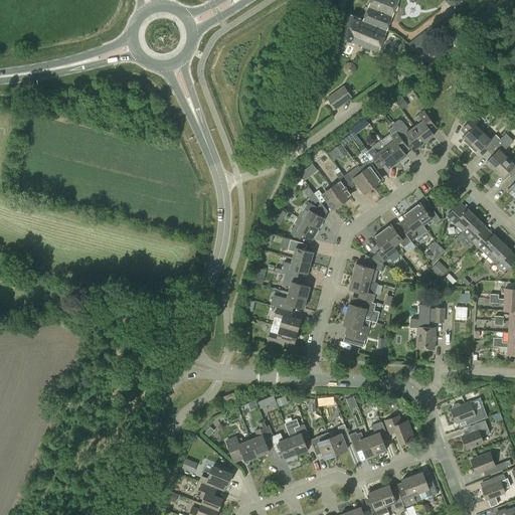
[(347,0),(342,0),(339,8),(344,10),(347,0)]
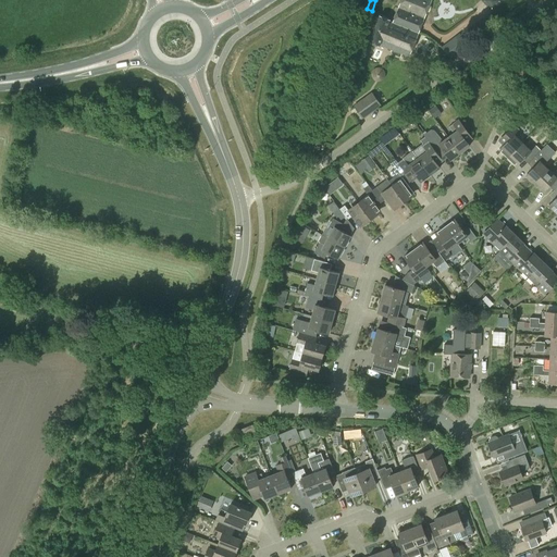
[(393,24),(418,34),(431,0),(401,0),(393,24)]
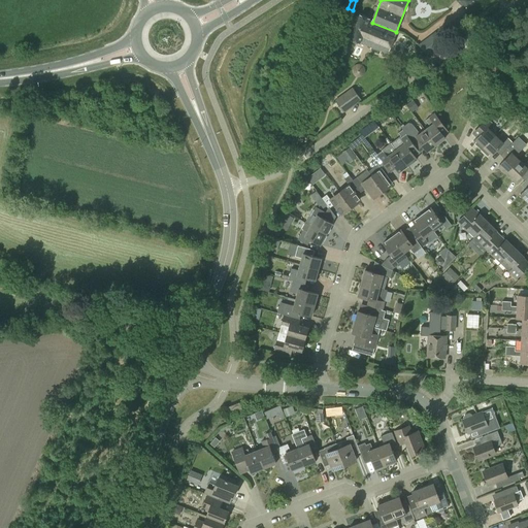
[(372,23),(368,21),(369,19),(360,14),(350,39),(360,43),(360,42),(388,53),(396,32),(372,23)]
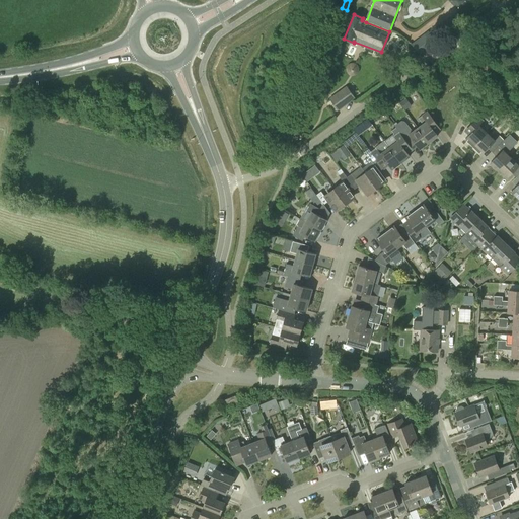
[(420,56),(441,40),(432,27),(411,45),(420,56)]
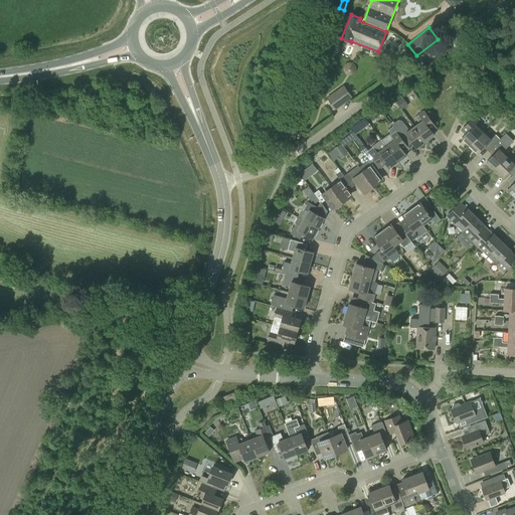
[(335,109),(351,97),(344,86),(327,98),(335,109)]
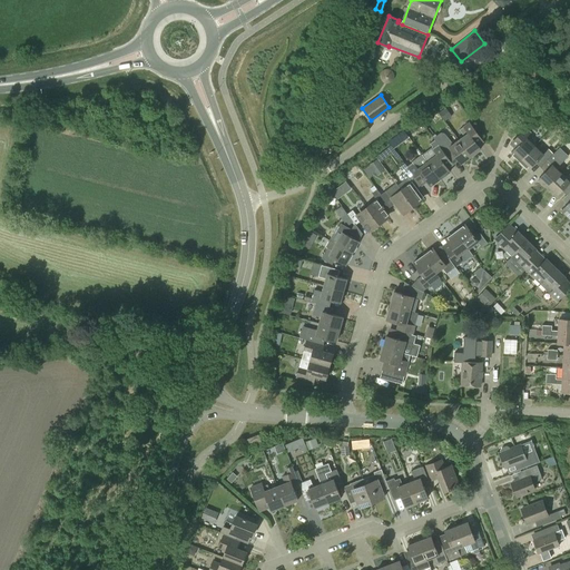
[(478,145),(483,140),(469,121),(463,126),(463,127),(460,129),(464,136),(459,139),(471,156),(481,149),(478,145)]
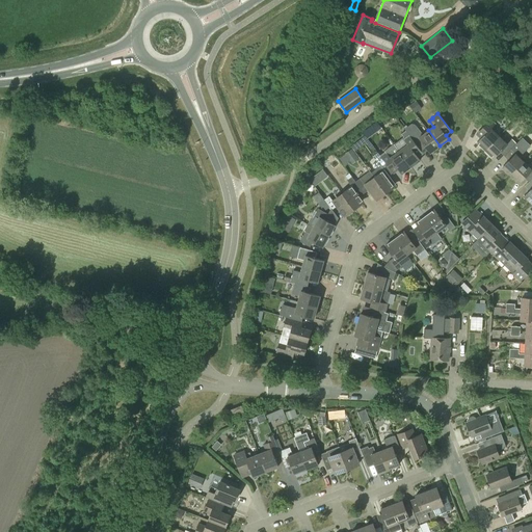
[(485,151),(499,136),(490,128),(496,124),(490,118),(482,127),(487,132),(477,142),(485,151)]
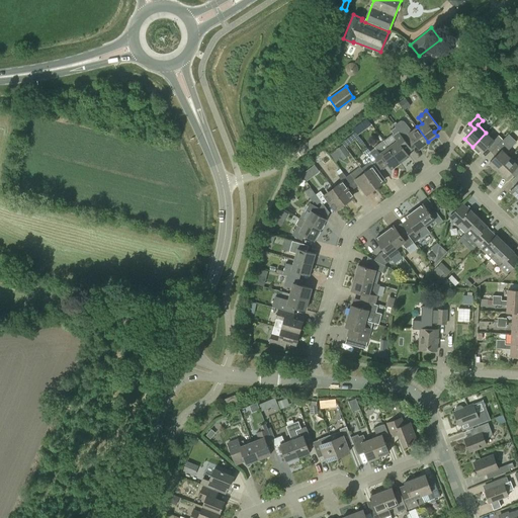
[(365,127),(370,123),(366,118),(361,122),(365,127)]
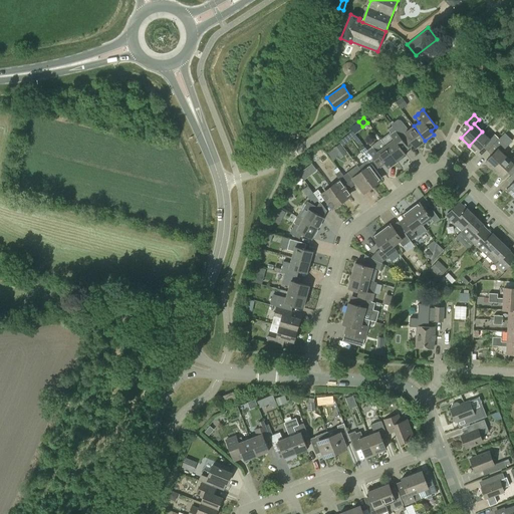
[(425,141),(414,125),(409,130),(402,121),(401,119),(397,119),(391,124),(392,126),(393,126),(403,140),(404,141),(408,138),(416,148),(425,141)]
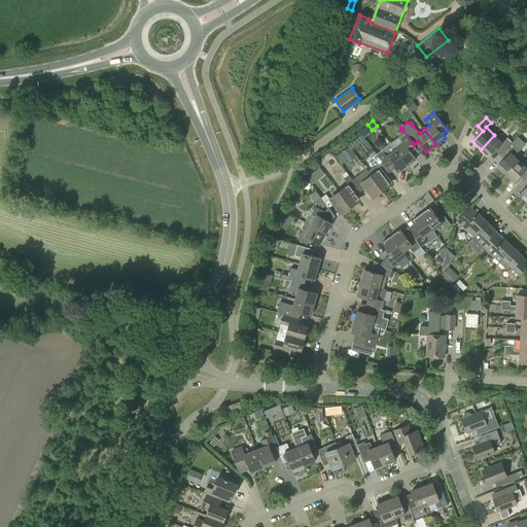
[(414,155),(419,151),(414,144),(413,143),(402,130),(401,130),(397,133),(400,137),(399,138),(403,143),(395,149),(408,166),(416,159),(414,155)]
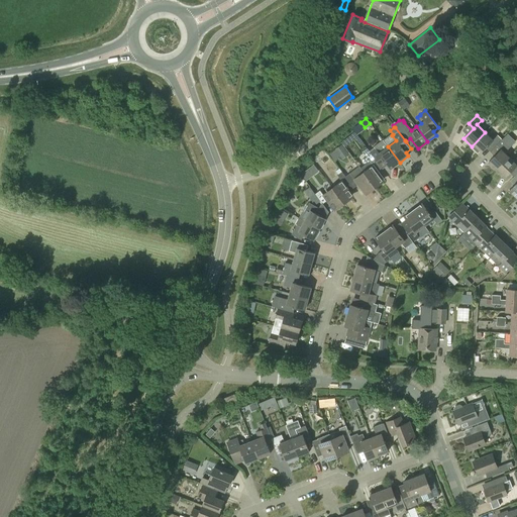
[(497,144),(502,140),(501,140),(502,139),(497,135),(493,139),(485,132),(472,146),(480,153),(489,143),(494,148),(497,144)]
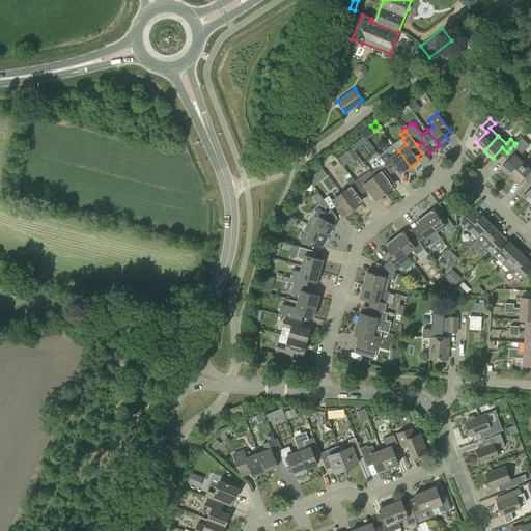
[(510,157),(501,167),(509,174),(523,161),(518,157),(523,151),(529,145),(522,137),(515,143),(514,144),(515,144),(510,148),(507,152),(506,152),(510,157)]
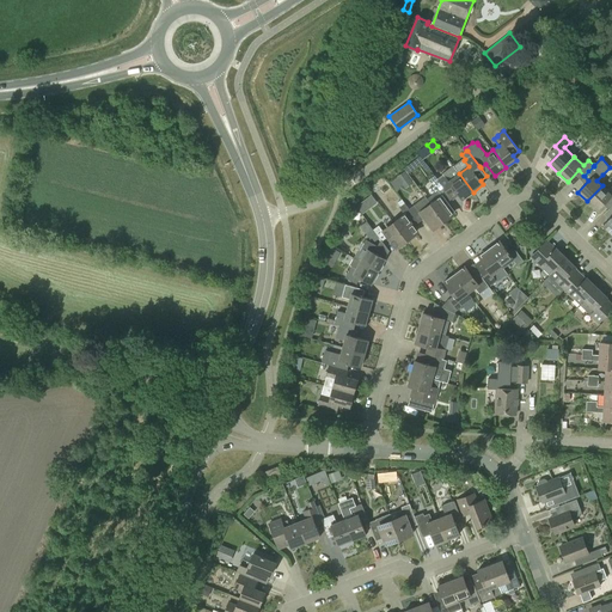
[(450,196),(452,199),(457,195),(461,201),(473,193),(459,173),(453,166),(442,173),(442,175),(438,178),(446,191),(450,196)]
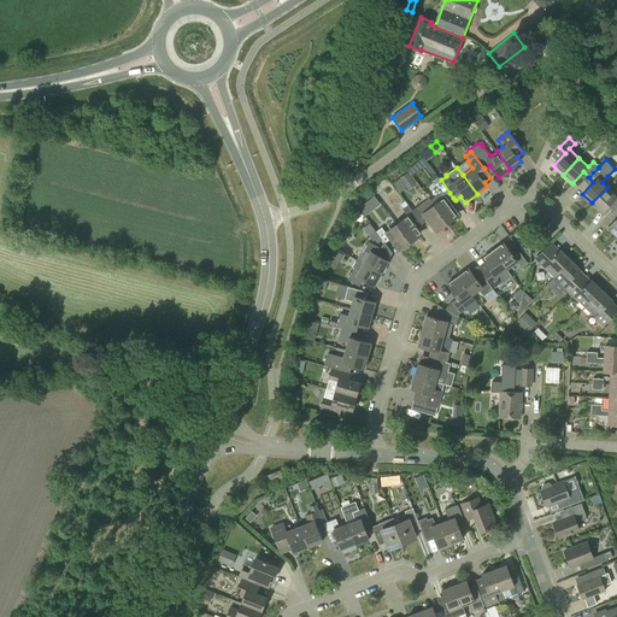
[(394,183),(400,193),(401,192),(405,184),(409,189),(417,184),(409,172),(394,183)]
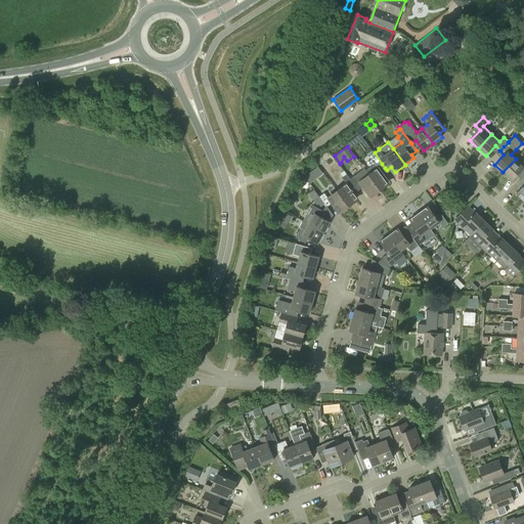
[(382,164),(375,153),(369,157),(372,159),(366,162),(373,171),(368,175),(379,188),(388,181),(381,171),(385,168),(382,164)]
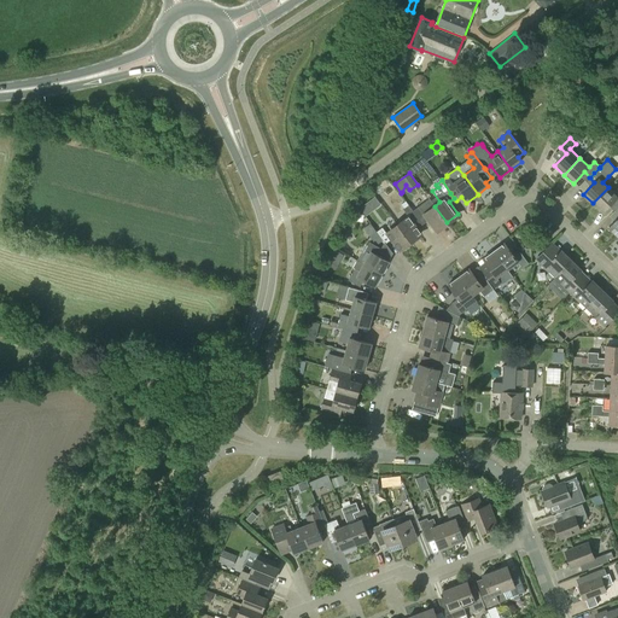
[(617,205),(617,187),(613,193),(608,187),(593,203),(602,213),(613,202),(617,205)]
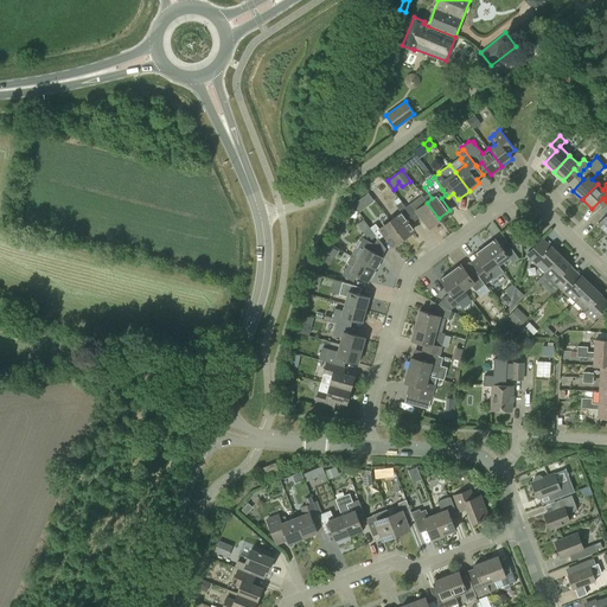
[(369,193),(360,198),(366,206),(374,200),(369,193)]
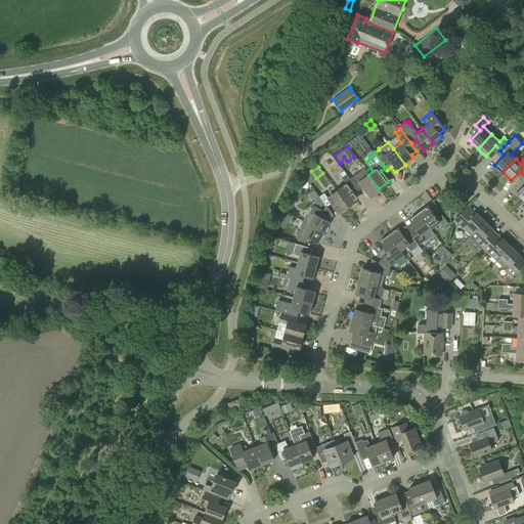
[(354,184),(353,184),(358,190),(362,186),(370,198),(381,189),(379,188),(368,175),(363,169),(354,176),(350,179),(354,184)]
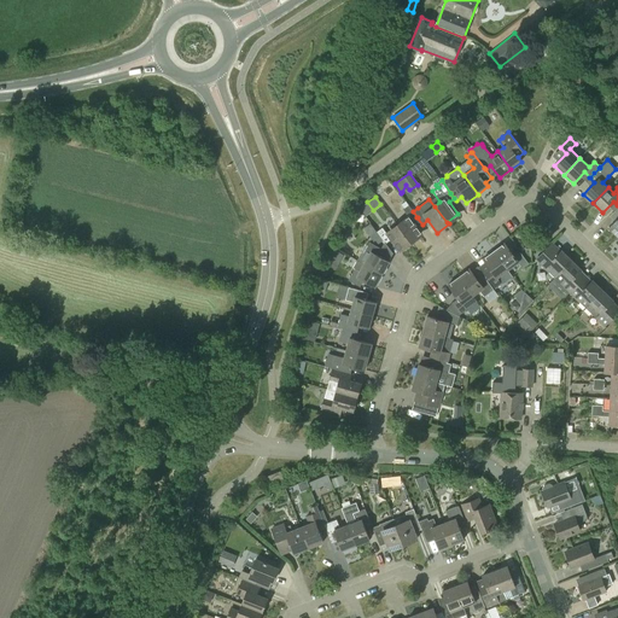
[(418,217),(413,211),(408,205),(403,209),(409,216),(397,225),(398,227),(409,240),(420,232),(412,220),(417,216),(417,217),(418,217)]
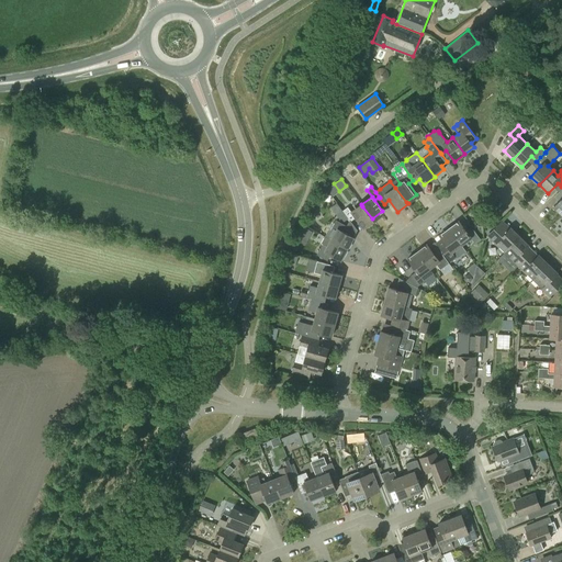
[(344,222),(348,218),(337,203),(330,208),(339,220),(341,218),(344,222)]
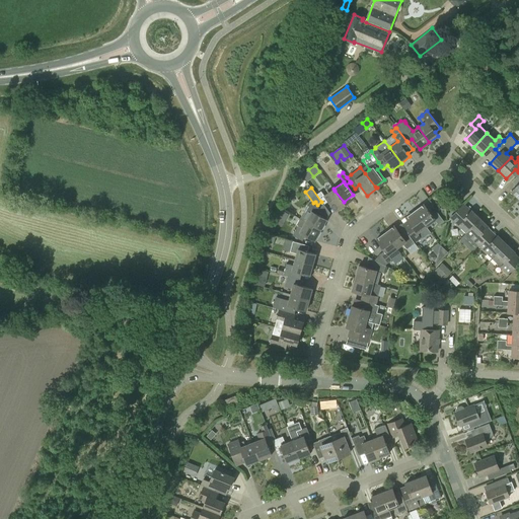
[(346,204),(344,202),(335,191),(325,197),(321,191),(316,195),(323,205),(328,201),(336,211),(346,204)]
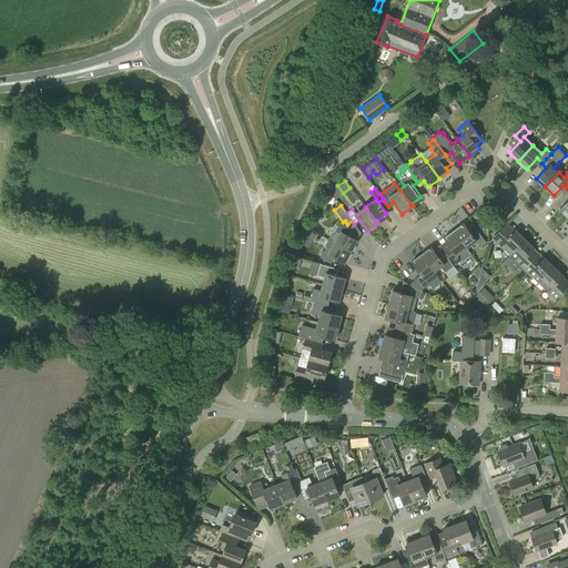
[(327,239),(351,252),(357,241),(346,234),(350,229),(338,223),(333,233),(332,232),(327,239)]
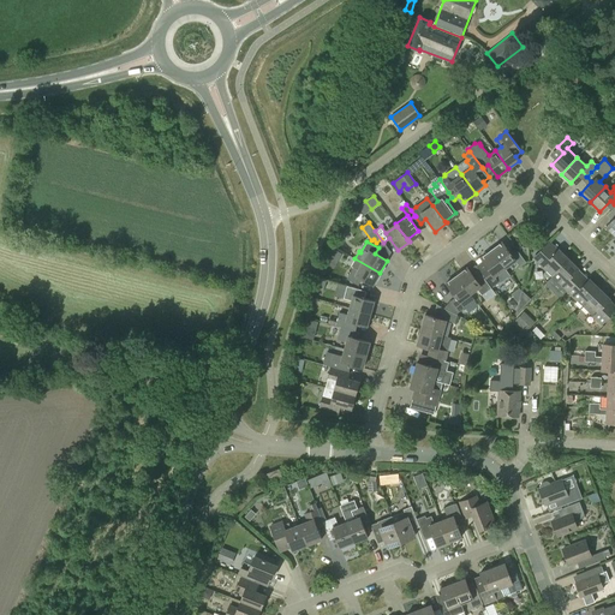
[(491,250),(506,268),(515,261),(520,267),(526,262),(518,251),(512,255),(502,242),(491,250)]
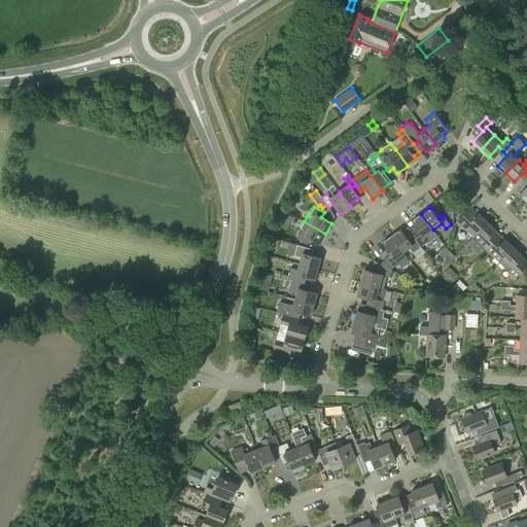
[(478,214),(470,207),(456,221),(468,233),(472,237),(477,233),(487,222),(487,221),(479,213),(478,214)]
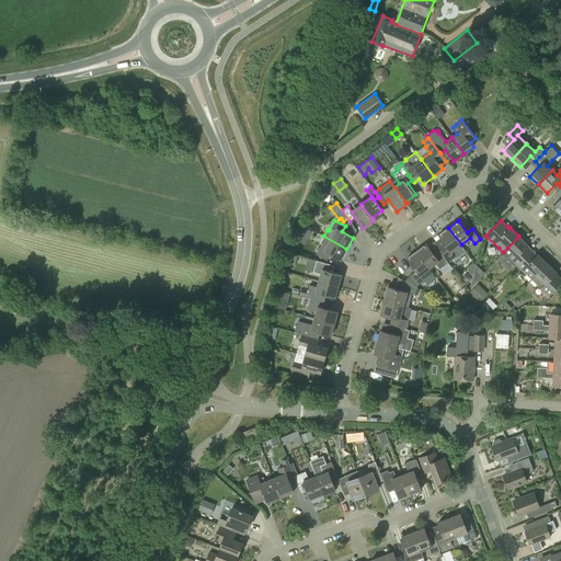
[(441,238),(435,242),(449,262),(456,256),(459,254),(456,249),(461,244),(448,228),(438,235),(441,238)]
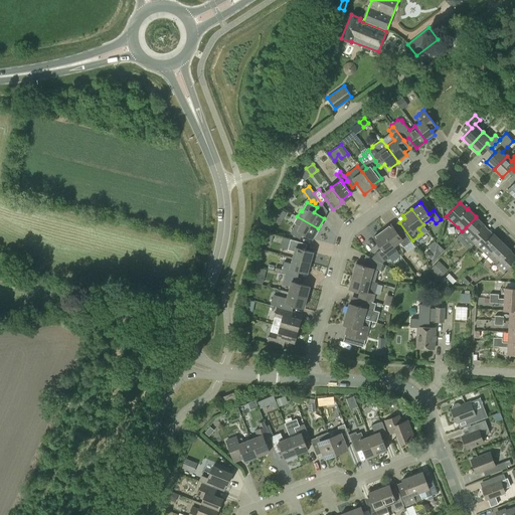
[(313,238),(318,228),(297,216),(294,223),(296,223),(290,233),(300,238),(303,233),(313,238)]
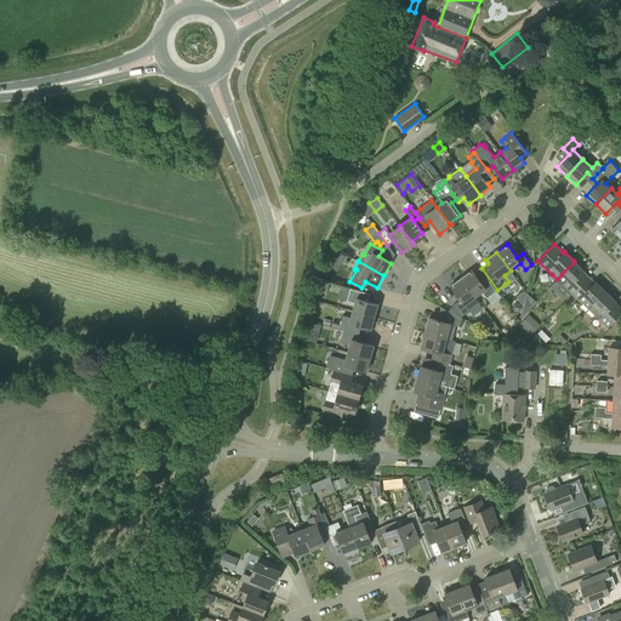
[(562,274),(557,279),(573,295),(584,284),(590,278),(584,272),(585,271),(574,261),(574,262),(562,274)]
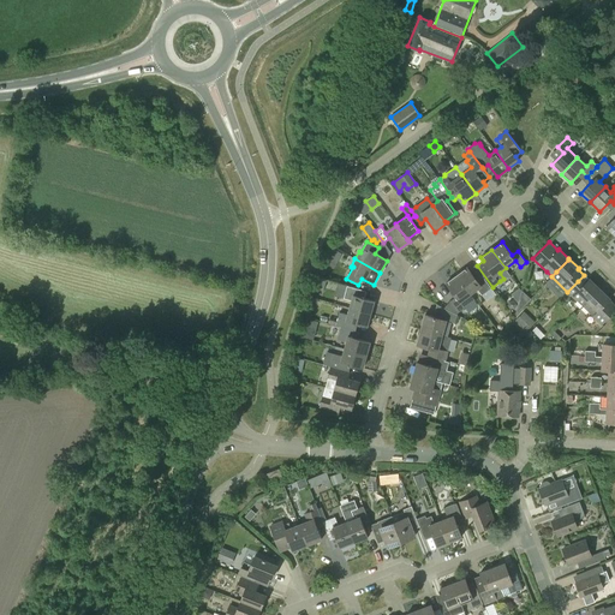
[(457,275),(471,294),(477,290),(482,296),(491,288),(483,276),(477,281),(467,267),(457,275)]
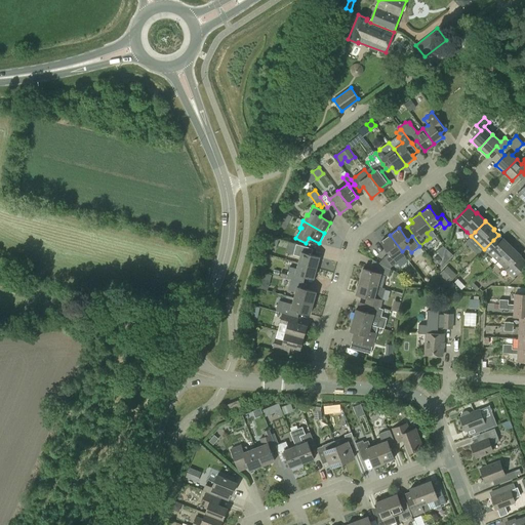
[(393,257),(402,251),(390,235),(380,242),(389,253),(384,257),(391,267),(396,263),(393,257)]
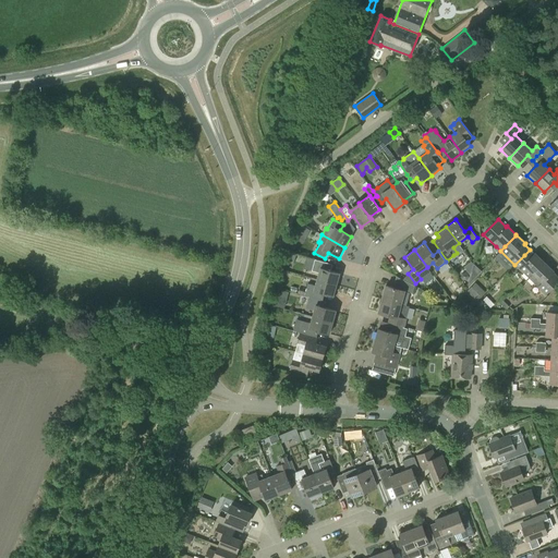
[(523,274),(529,278),(533,274),(545,263),(535,253),(534,254),(530,250),(524,255),(514,265),(523,274)]
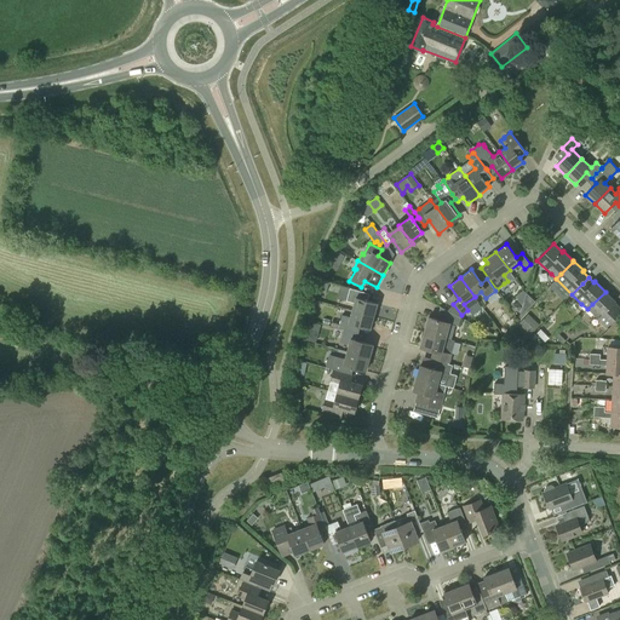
[(352,310),(374,316),(378,303),(362,299),(365,292),(350,288),(346,300),(355,303),(352,310)]
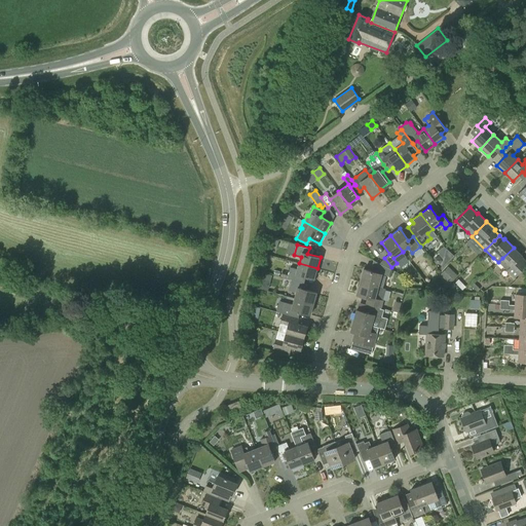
[(524,267),(525,265),(525,260),(521,256),(522,256),(514,248),(502,258),(498,262),(506,270),(515,277),(524,267)]
